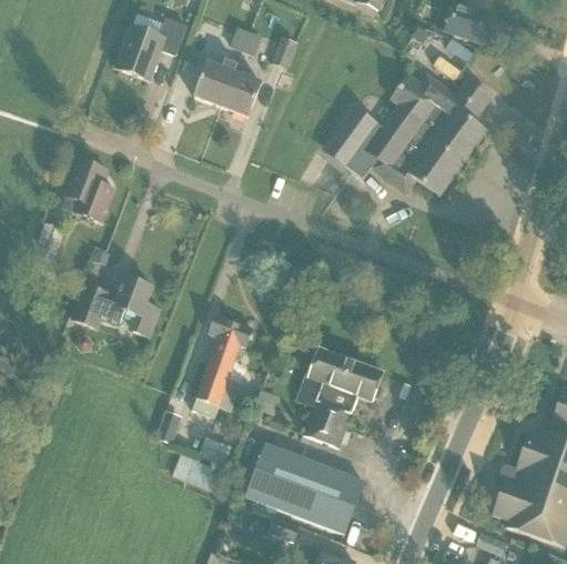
[(357,0),(357,1),(377,9),(381,0),(357,0)]
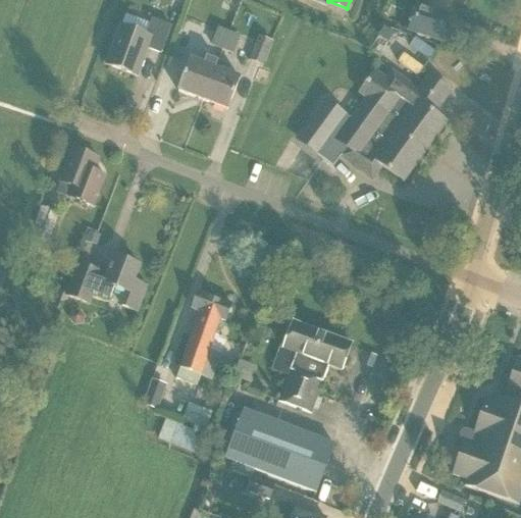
[(452,12),(416,0),(407,28),(443,40),(452,12)]
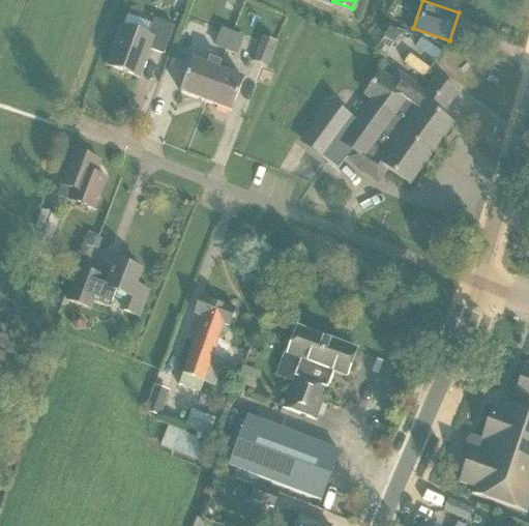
[(155,17),(153,22),(129,12),(111,61),(138,71),(148,45),(165,50),(174,23),(155,17)]
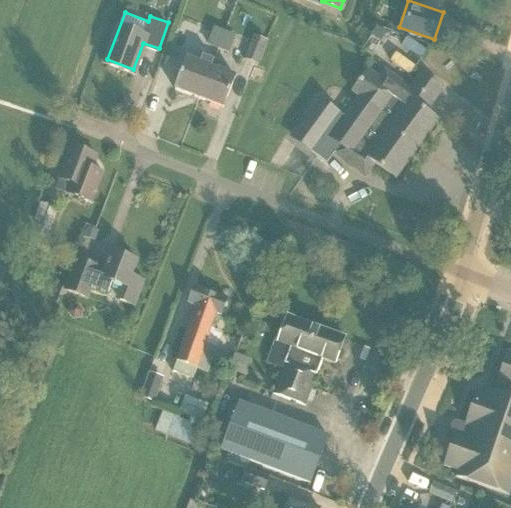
[(380,37),(385,30),(377,24),(372,31),(380,37)]
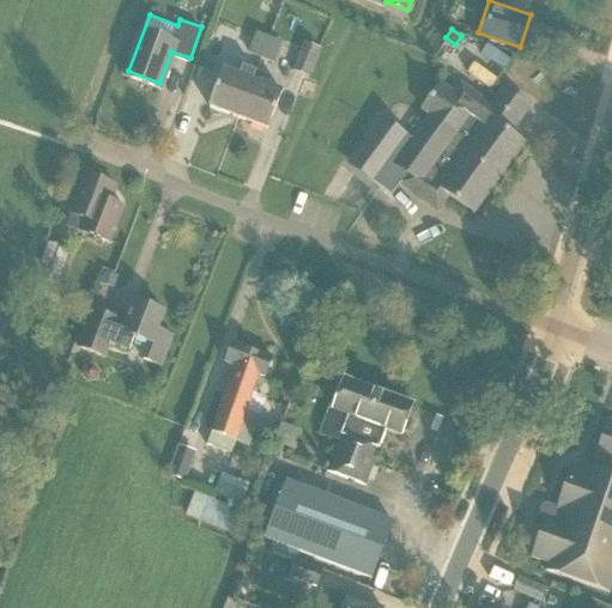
[(262,54),(270,35),(258,30),(250,49),(262,54)]
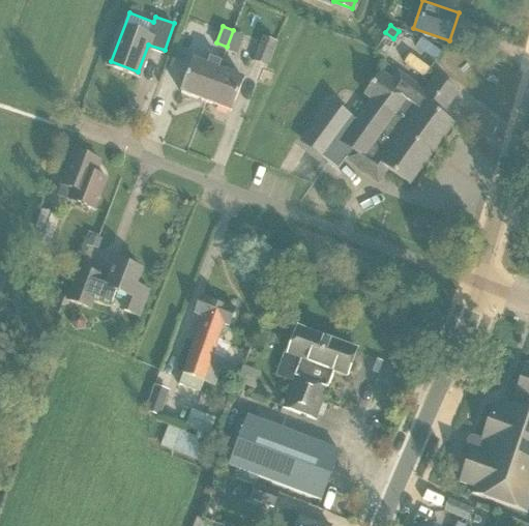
[(243,33),(233,30),(227,47),(237,50),(243,33)]
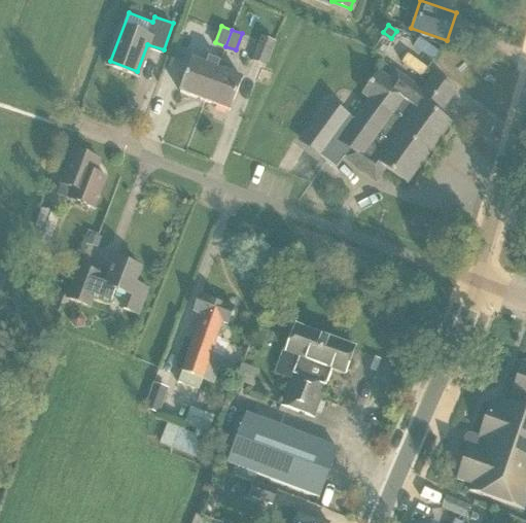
[(277,38),(261,32),(251,58),(267,64),(277,38)]
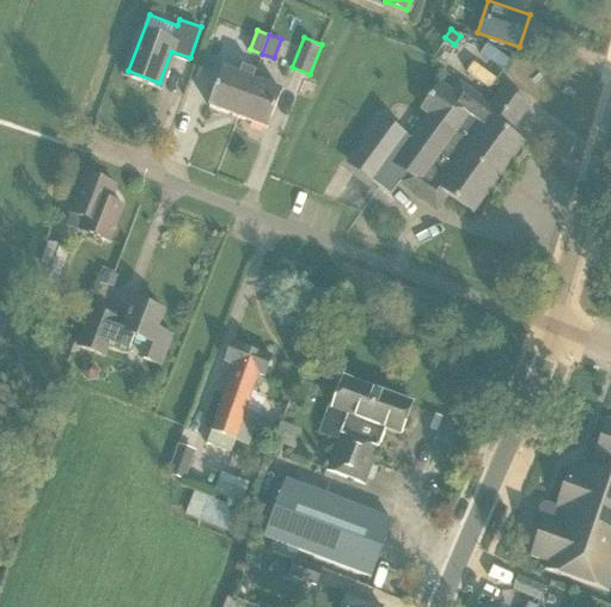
[(238,115),(256,69),(243,65),(240,72),(224,66),(209,104),(238,115)]
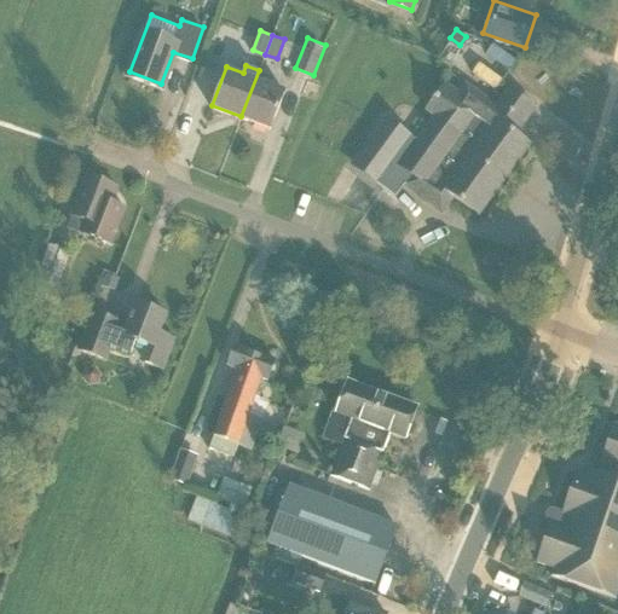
[(259,70),(241,116),(270,127),(284,88),(269,82),(271,75),(259,70)]
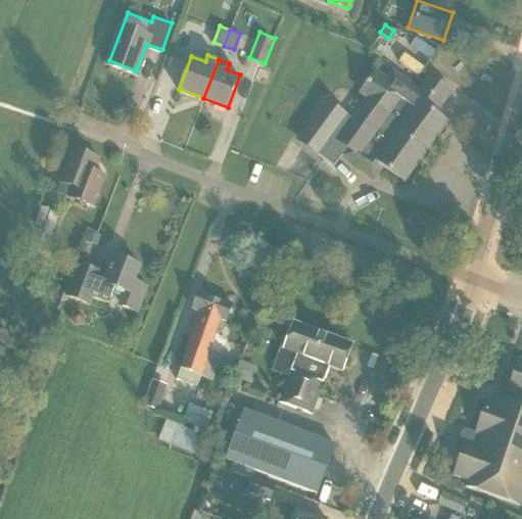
[(387,77),(376,68),(361,91),(368,95),(352,116),(326,97),(299,134),(317,146),(315,149),(334,163),(335,162),(334,161),(340,153),(352,162),(356,158),(364,164),(361,169),(373,178),(380,168),(379,167),(381,162),(405,180),(448,120),(436,111),(452,89),(430,74),(419,88),(393,68),(387,77)]
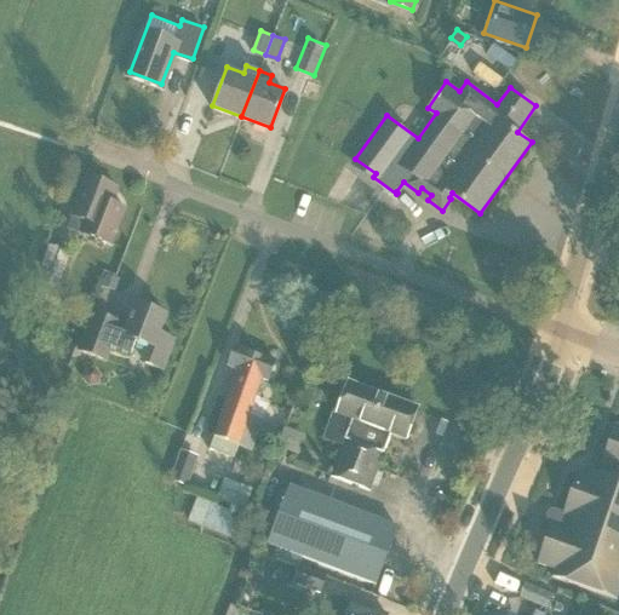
[(113,197),(118,185),(86,173),(78,197),(72,213),(85,216),(80,231),(113,243),(127,203),(113,197)]
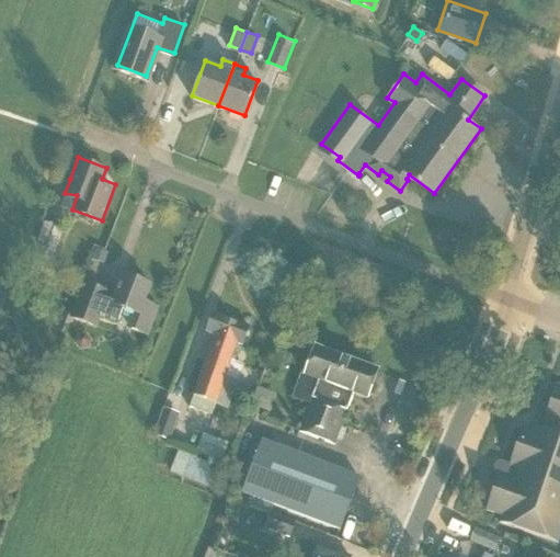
[(45,219),(34,250),(52,258),(64,226),(45,219)]
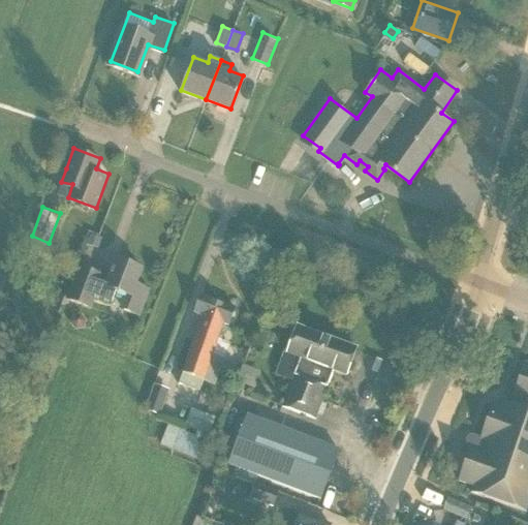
[(97,243),(100,235),(91,232),(88,239),(97,243)]
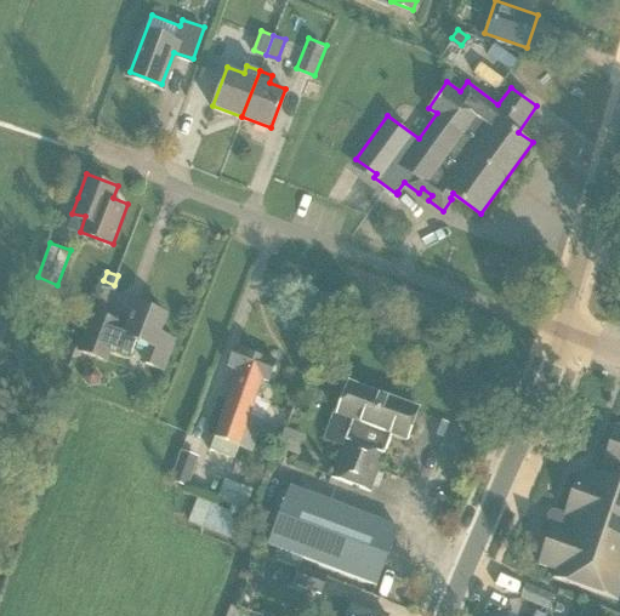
[(160,331),(166,313),(137,301),(126,329),(119,326),(121,320),(95,311),(80,348),(107,358),(107,357),(106,357),(109,346),(131,354),(137,338),(152,343),(146,360),(164,366),(175,336),(160,331)]
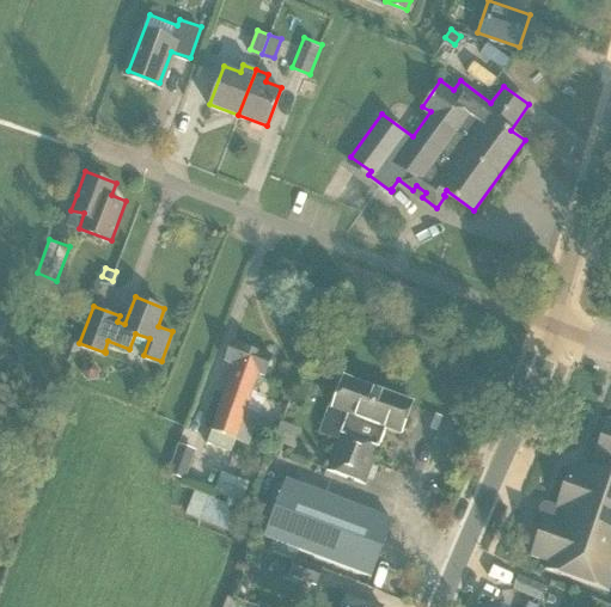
[(207,439),(231,447),(236,436),(248,441),(264,394),(252,390),(260,371),(266,373),(273,353),(233,338),(226,359),(236,362),(207,439)]
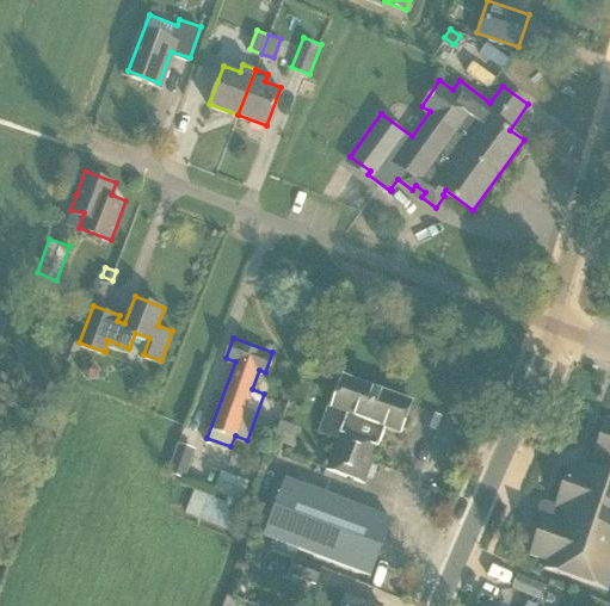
[(400,431),(411,400),(344,375),(324,431),(338,436),(327,465),(365,480),(386,425),(400,431)]
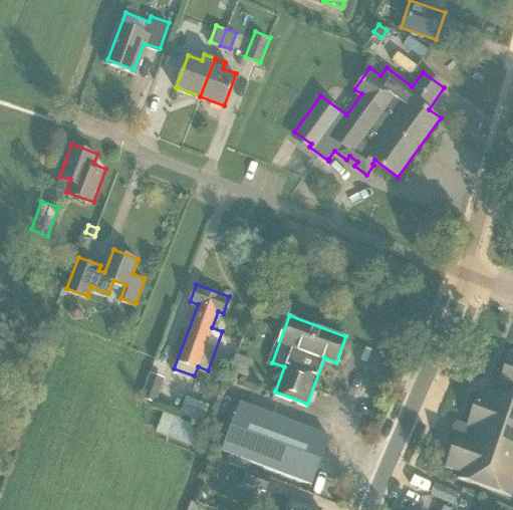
[(245,345),(245,366),(264,365),(264,345),(245,345)]
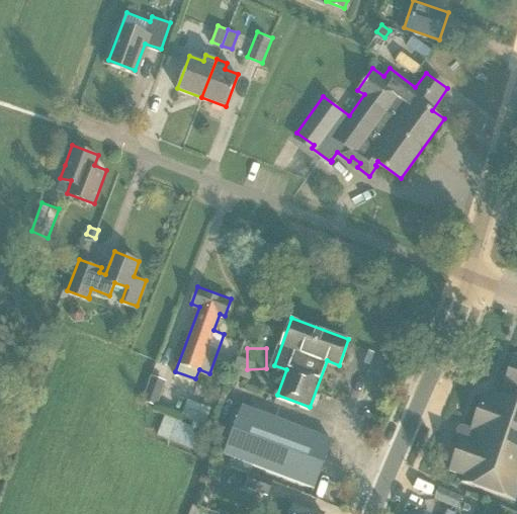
[(516,355),(514,354),(503,386),(505,387),(503,394),(492,391),(490,397),(482,394),(470,426),(464,424),(460,435),(449,467),(463,473),(461,480),(515,498),(516,494),(516,355)]
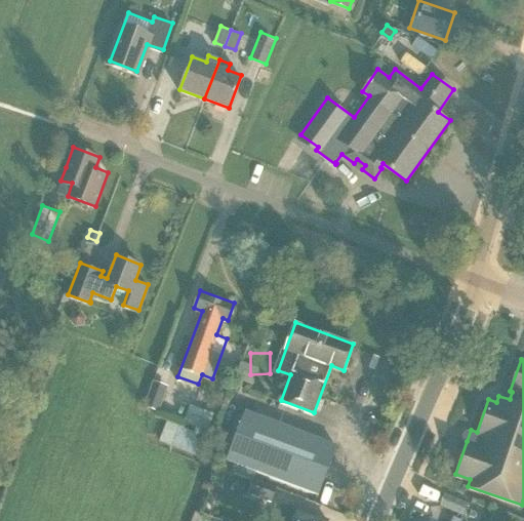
[(168,383),(153,376),(144,404),(159,410),(168,383)]
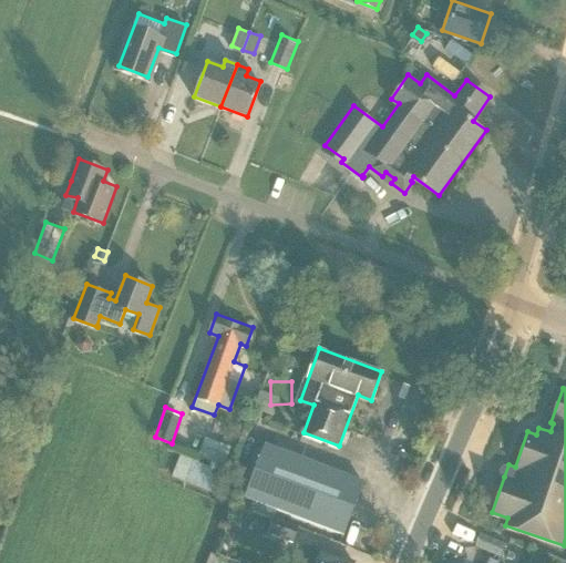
[(187,458),(201,462),(206,444),(194,440),(187,458)]
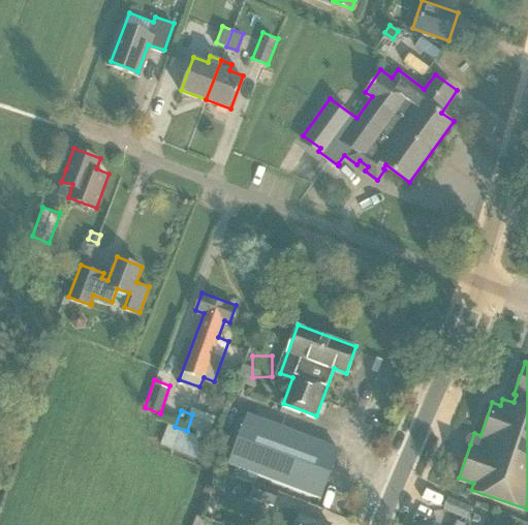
[(339,448),(248,413),(229,462),(320,496),(339,448)]
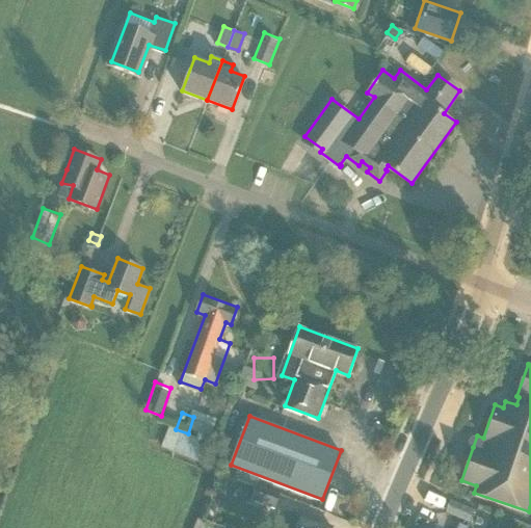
[(194,419),(188,439),(213,447),(219,427),(194,419)]
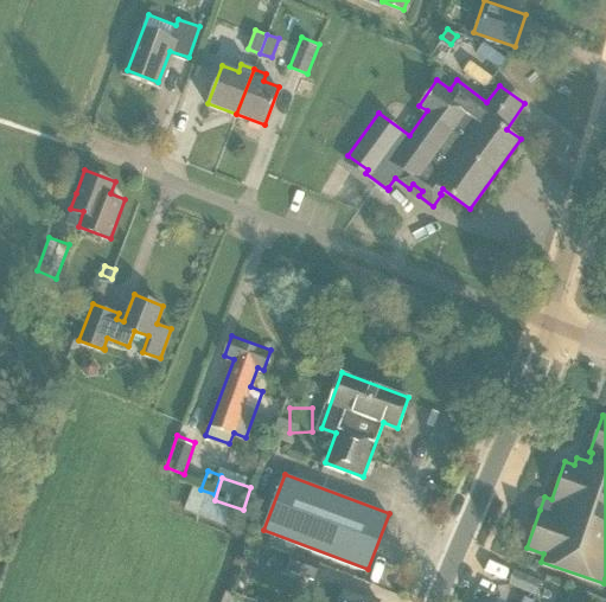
[(410,574),(416,554),(403,550),(399,570),(410,574)]
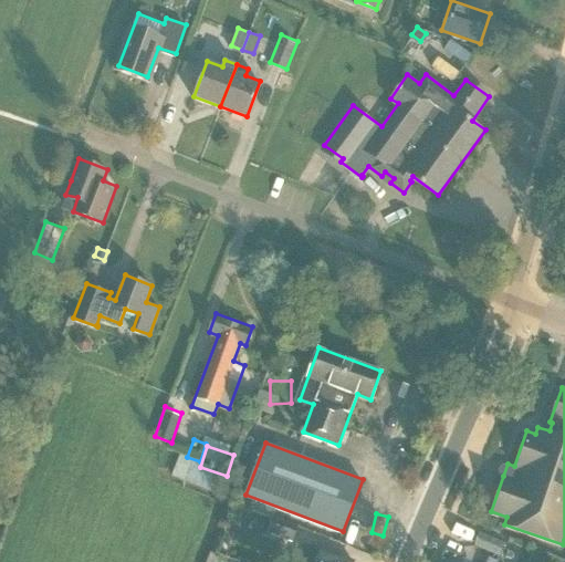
[(273,514),(268,529),(292,539),(297,523),(273,514)]
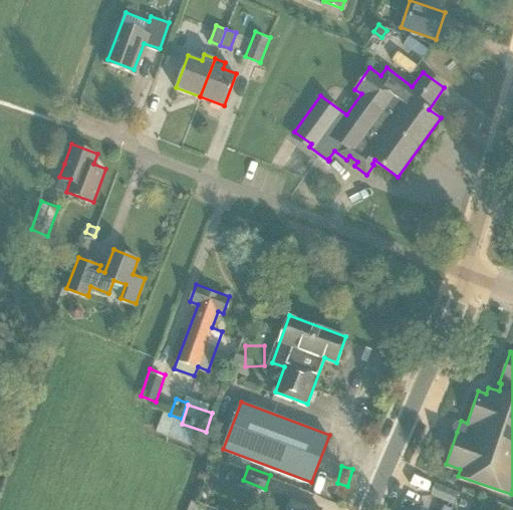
[(458,490),(436,480),(431,492),(453,502),(458,490)]
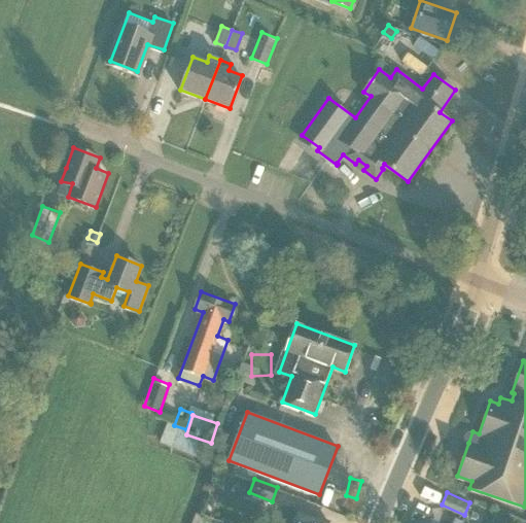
[(274,522),(327,522),(329,520),(301,509),(300,511),(282,504),(274,522)]
